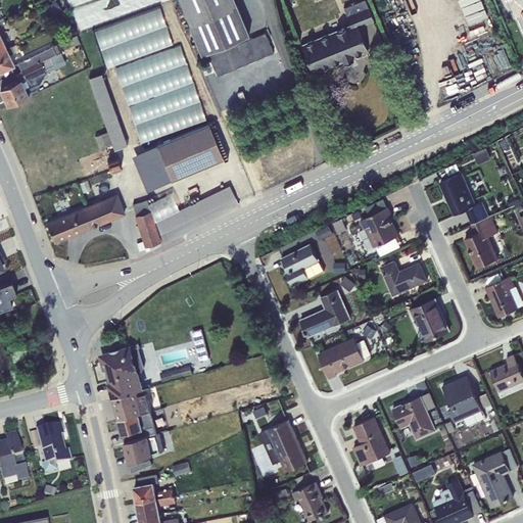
[(56,0),(54,0),(47,4),(53,14),(62,9),(56,0)]
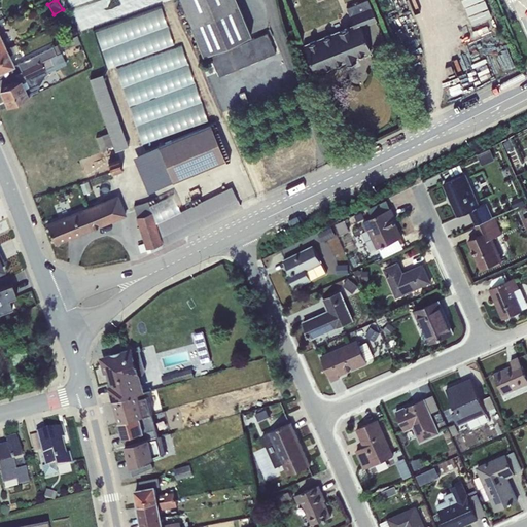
[(180,0),(203,55),(239,39),(251,34),(237,0),(180,0)]
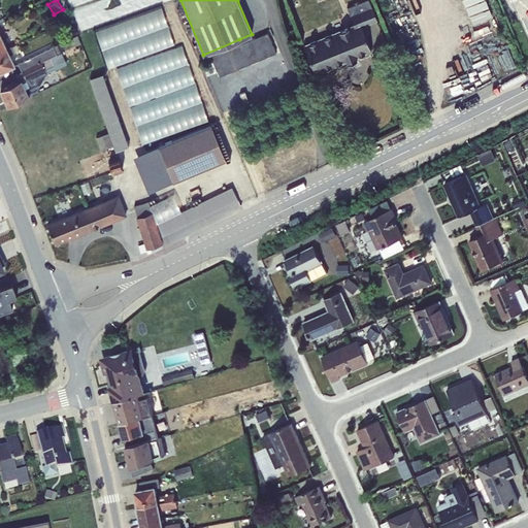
[(353,24),(303,44),(316,74),(371,52),(362,27),(377,21),(369,0),(364,0),(348,7),(351,15),(350,15),(353,24)]
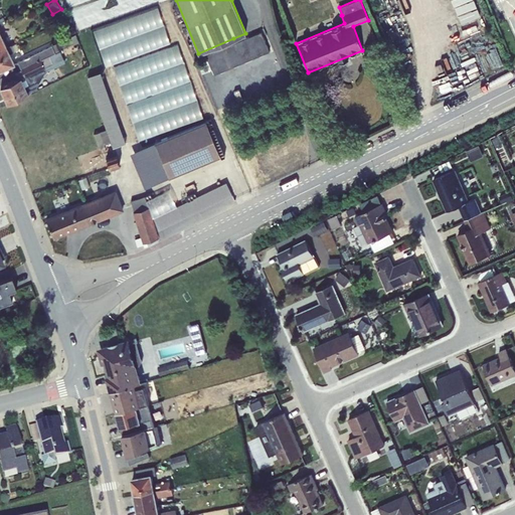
[(158,7),(94,30),(106,66),(170,43),(158,7)]
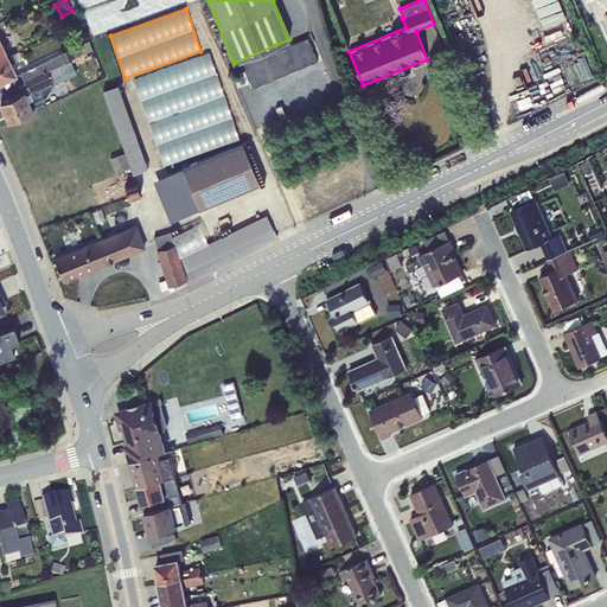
[(307,37),(240,66),(242,71),(246,70),(249,81),(253,88),(318,61),(307,37)]
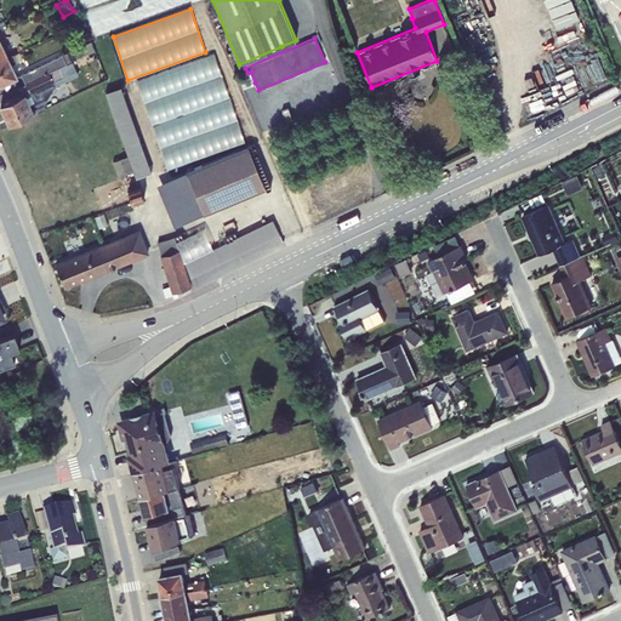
[(9,56),(0,60),(0,84),(18,77),(12,63),(23,58),(20,51),(9,56)]
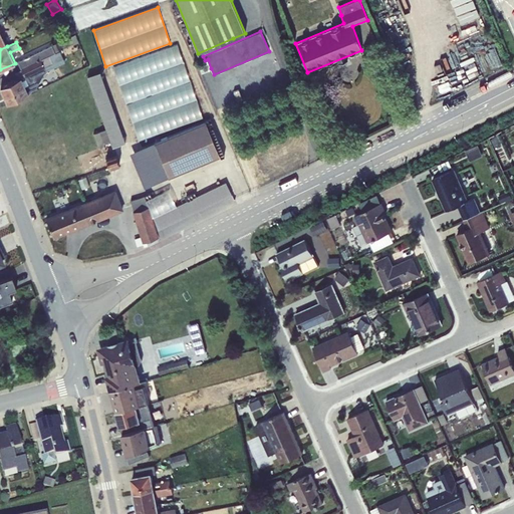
[(17,61),(21,69),(48,56),(55,53),(55,52),(59,50),(55,43),(17,61)]
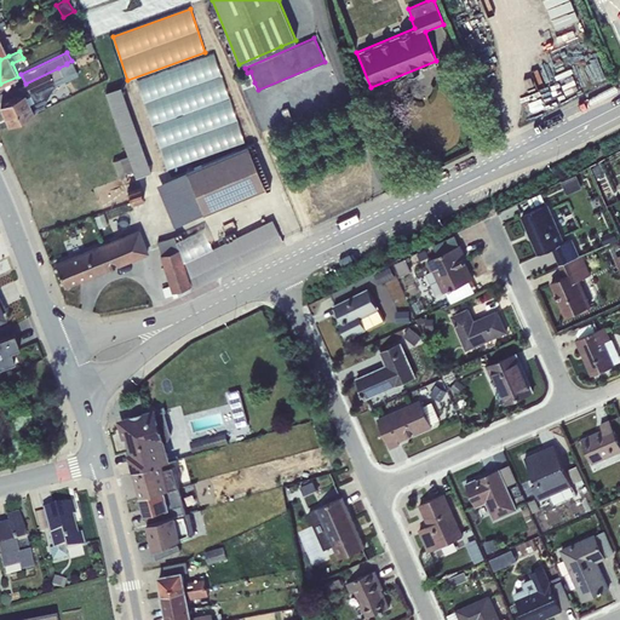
[(214,53),(137,81),(167,168),(245,142),(214,53)]
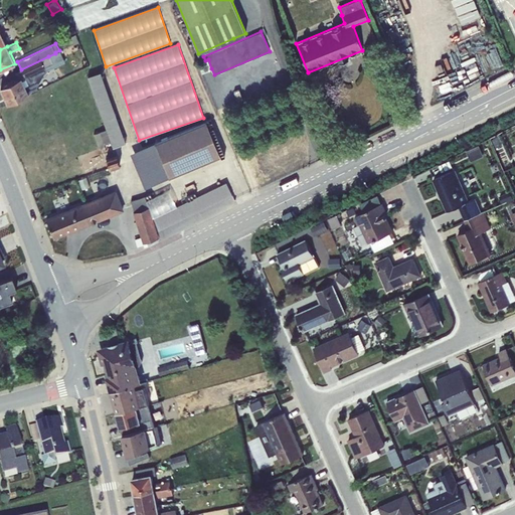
[(48,56),(21,69),(24,75),(0,88),(8,103),(38,89),(37,87),(46,69),(44,67),(52,63),(48,56)]
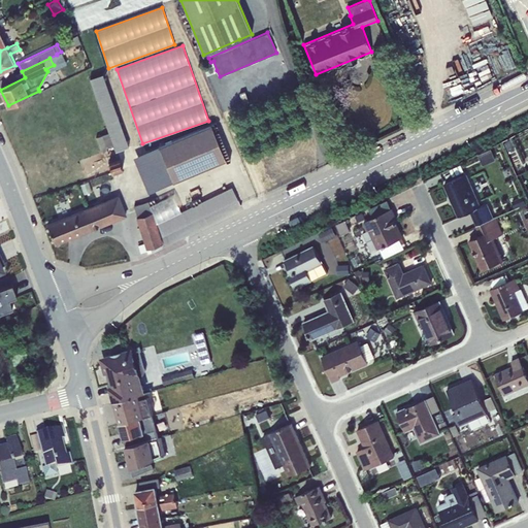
[(210,62),(203,65),(207,74),(217,70),(213,61),(210,62)]
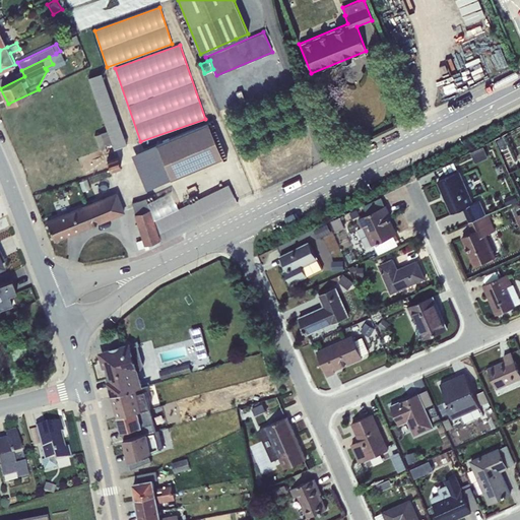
[(102,72),(88,77),(114,148),(127,144),(102,72)]
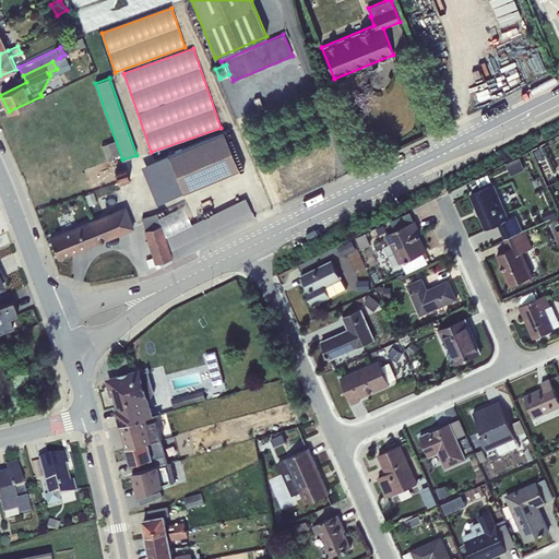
[(224,131),(168,155),(183,192),(239,169),(224,131)]
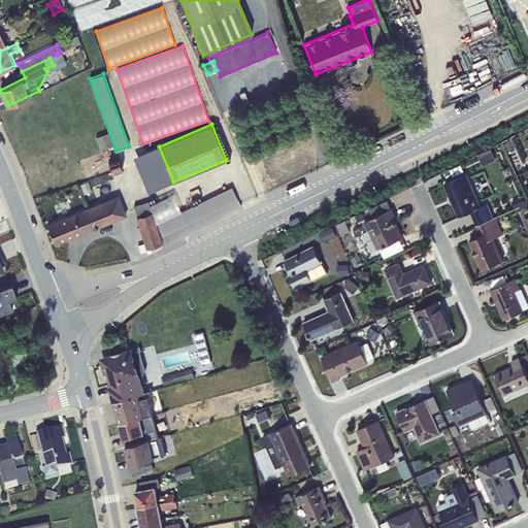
[(113,145),(108,132),(97,136),(102,152),(107,150),(107,147),(113,145)]
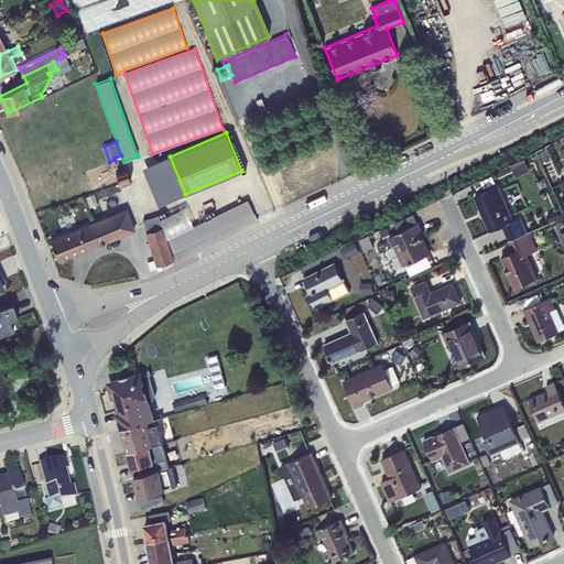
[(170,156),(143,167),(158,205),(185,194),(170,156)]
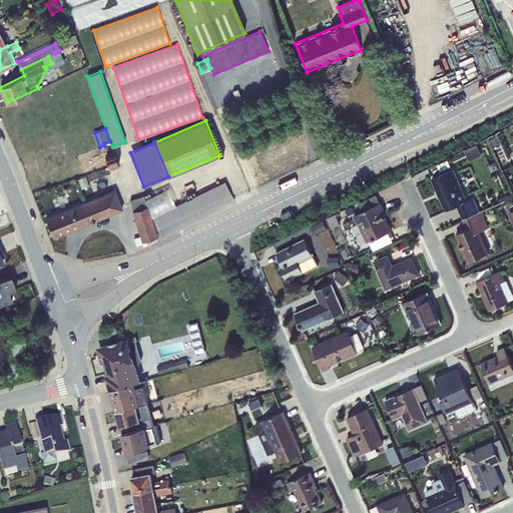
[(477,144),(465,150),(470,161),(482,155),(477,144)]
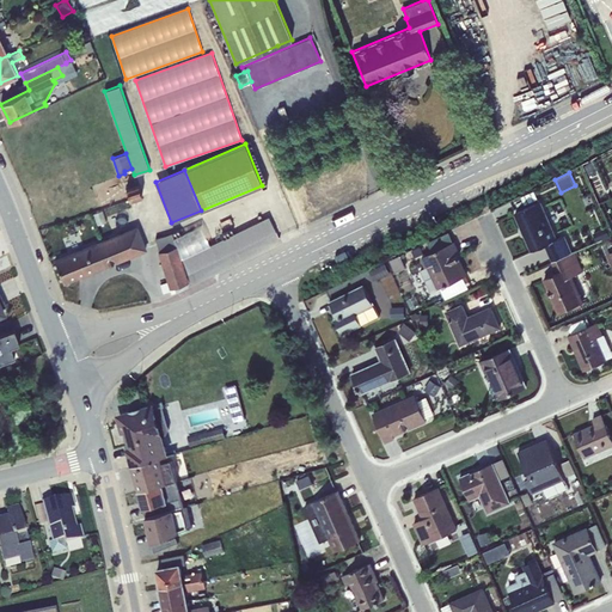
[(139,184),(126,188),(130,200),(142,196),(139,184)]
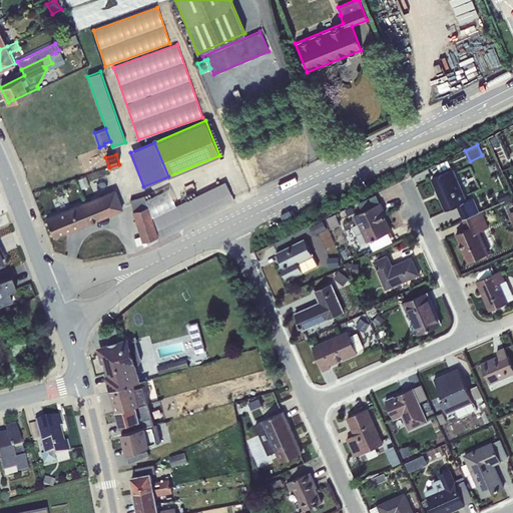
[(448,159),(437,164),(441,171),(452,166),(448,159)]
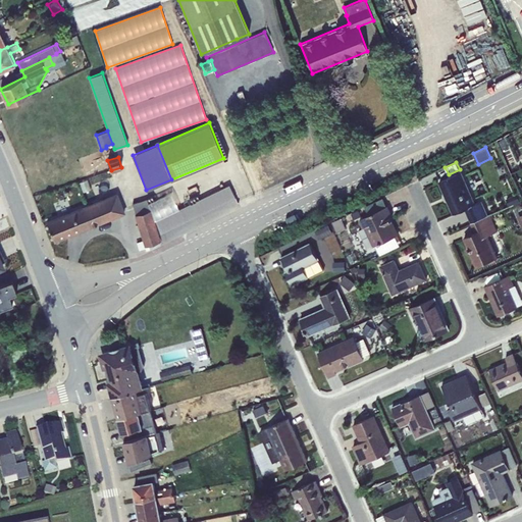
[(462,171),(439,181),(454,214),(466,209),(472,222),(488,215),(482,201),(475,204),(462,171)]
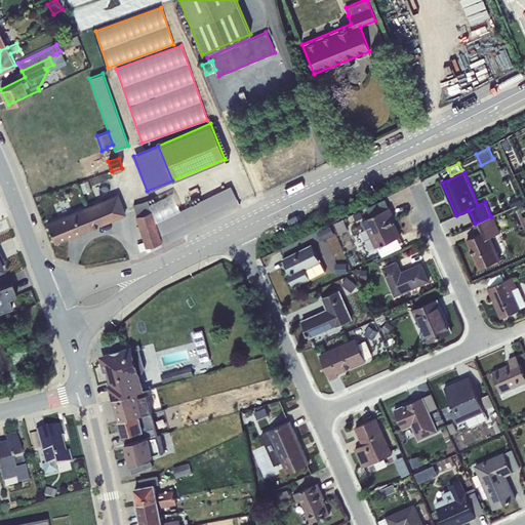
[(88,180),(80,183),(83,193),(91,190),(88,180)]
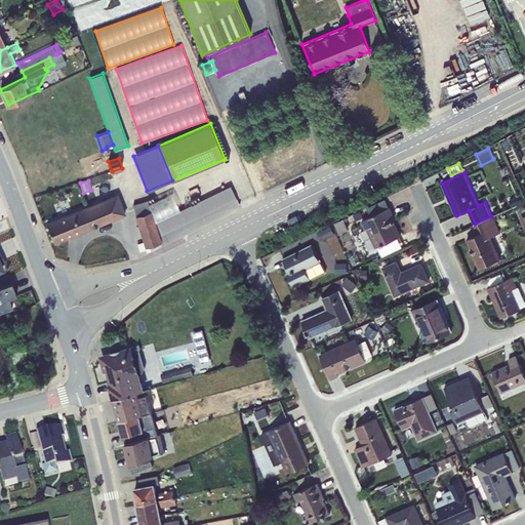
[(148,200),(133,204),(136,215),(146,246),(160,242),(159,236),(237,198),(231,186),(180,209),(156,221),(152,210),(151,210),(149,204),(148,200)]
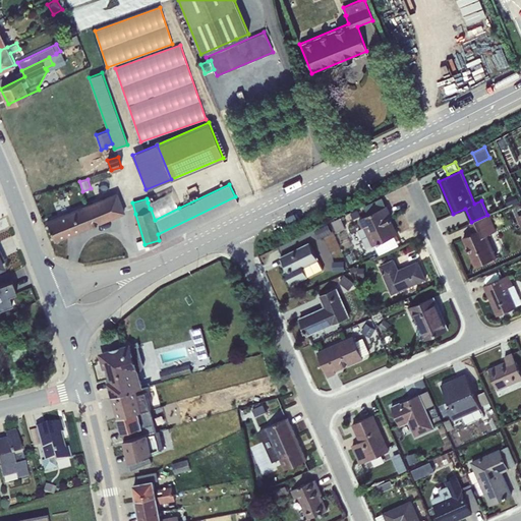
[(170,191),(148,203),(150,209),(151,209),(155,220),(179,208),(170,191)]
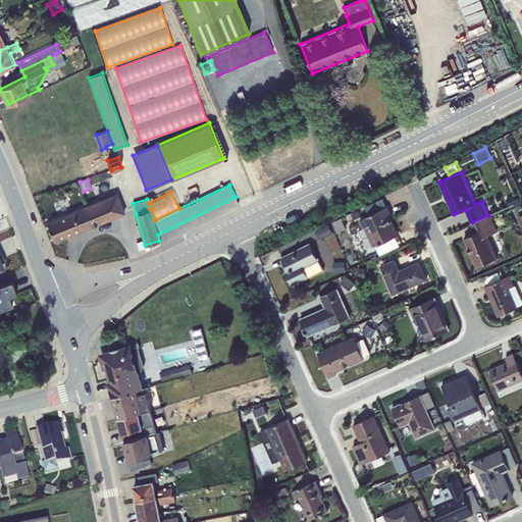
[(116,194),(47,222),(54,241),(124,212),(116,194)]
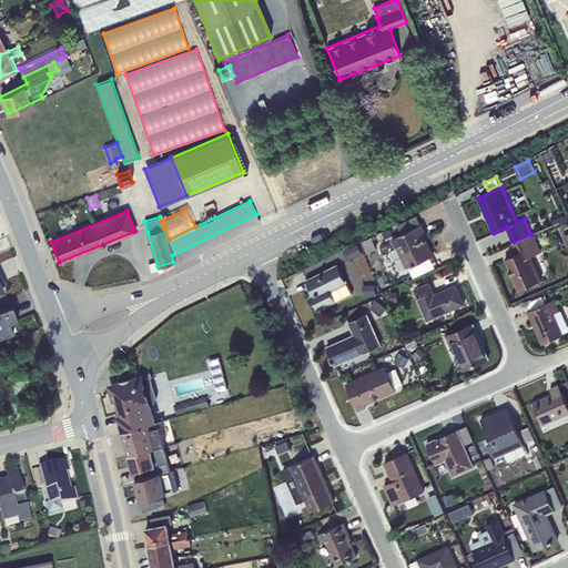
[(563,211),(550,216),(554,224),(566,219),(563,211)]
